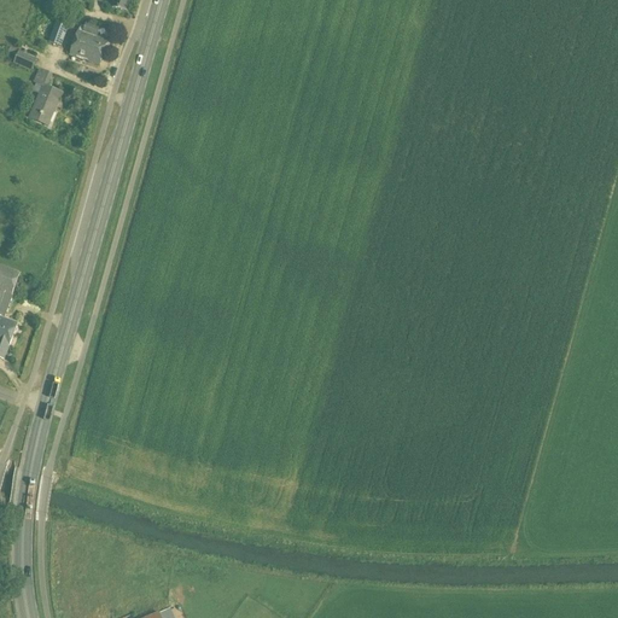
[(74,23),(81,0),(66,0),(60,18),(74,23)]
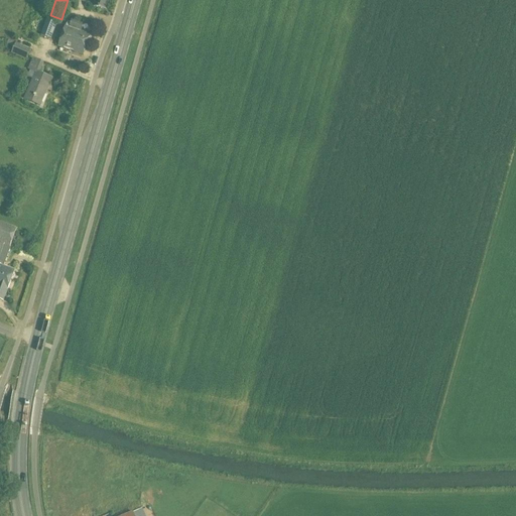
[(106,10),(108,0),(96,0),(94,7),(106,10)]
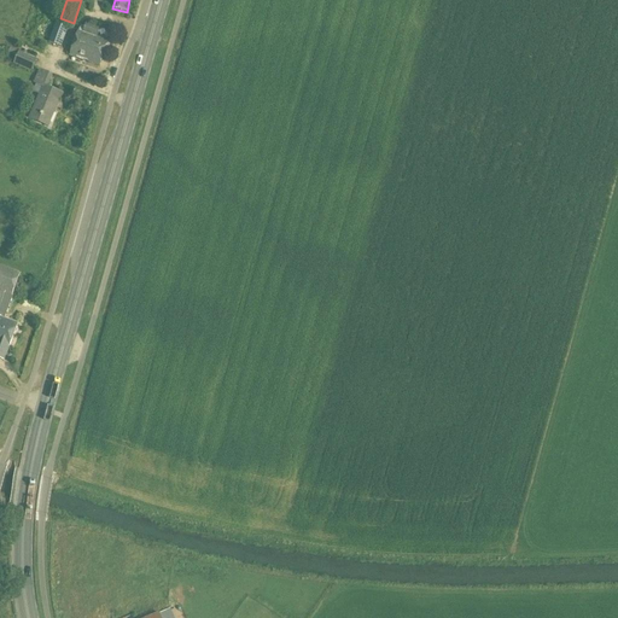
[(101,29),(87,23),(85,28),(82,27),(80,33),(70,56),(99,66),(109,42),(98,39),(101,29)]
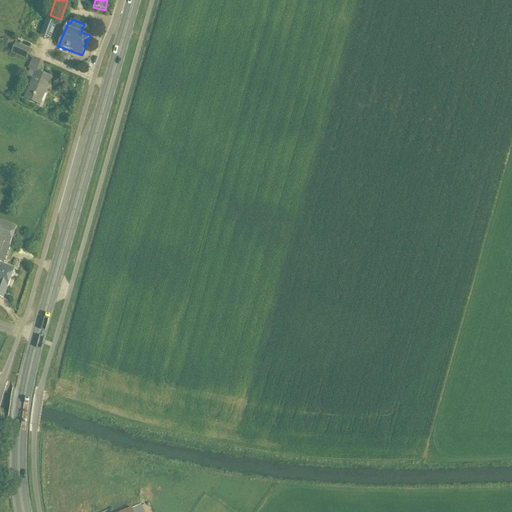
[(51,39),(57,24),(46,20),(40,35),(51,39)]
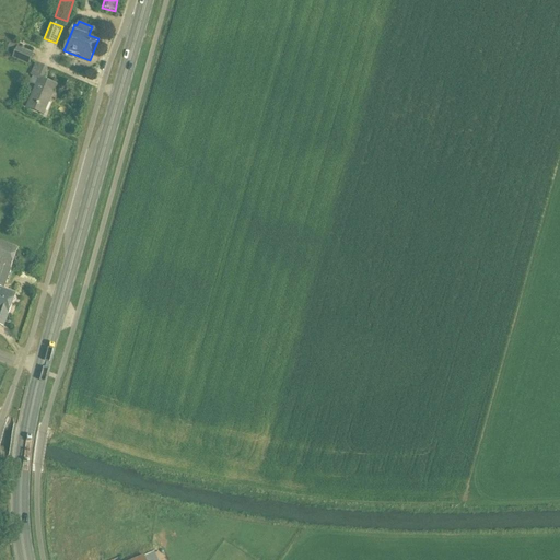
[(16,47),(9,44),(8,48),(15,51),(12,58),(28,66),(34,55),(16,47)]
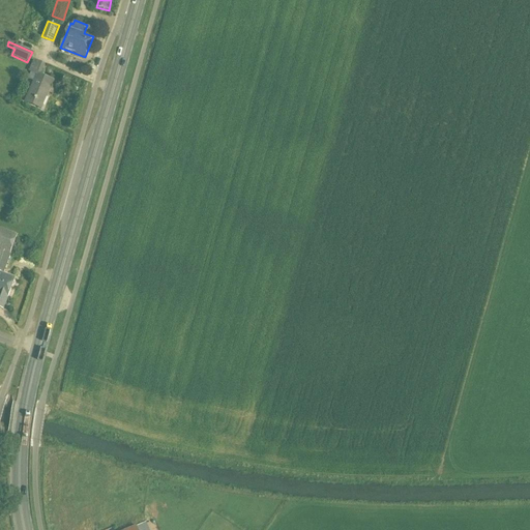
[(41,109),(54,81),(40,76),(45,64),(34,60),(30,71),(37,75),(26,102),(41,109)]
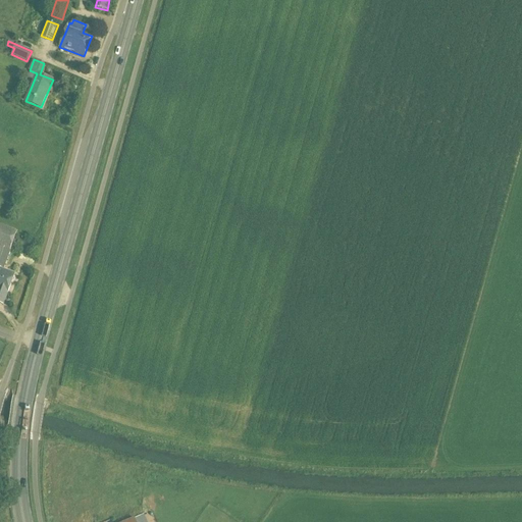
[(10,251),(17,231),(0,224),(0,303),(3,305),(15,274),(0,268),(0,259),(4,249),(10,251)]
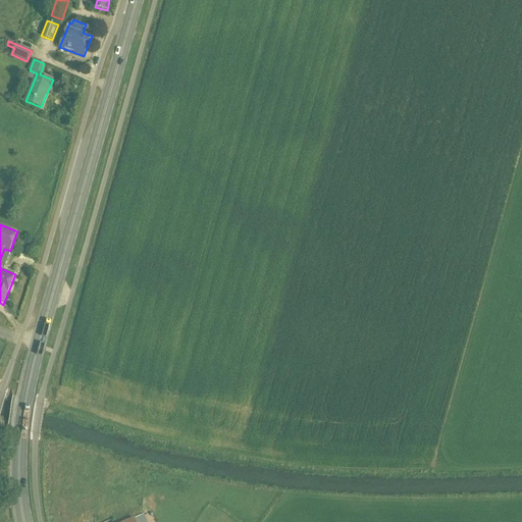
[(137,521),(147,521),(144,512),(135,515),(137,521)]
